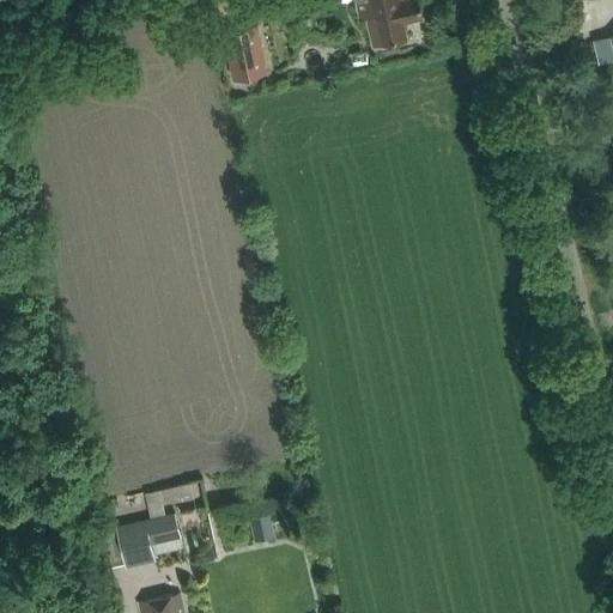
[(249,0),(216,0),(220,11),(249,0)]
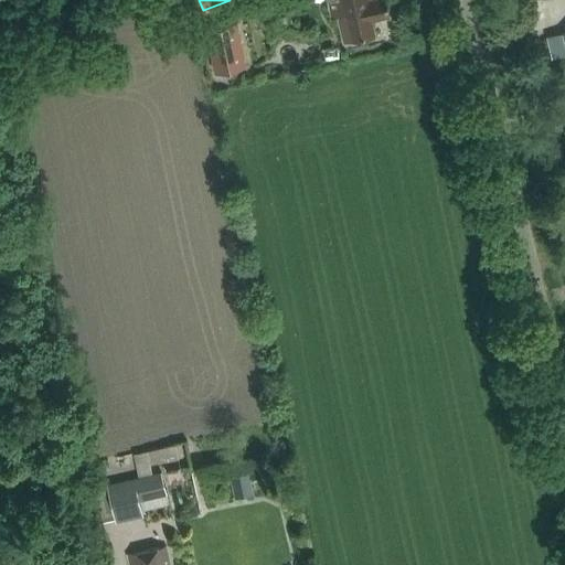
[(372,19),(388,16),(386,0),(327,0),(330,18),(339,16),(344,41),(374,35),(372,19)]
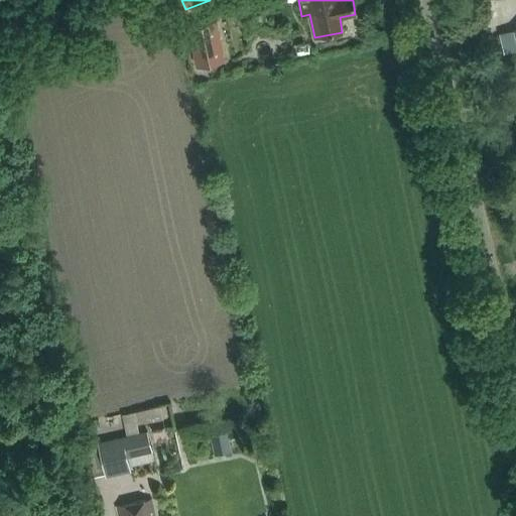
[(195,66),(224,58),(215,19),(186,25),(195,66)]
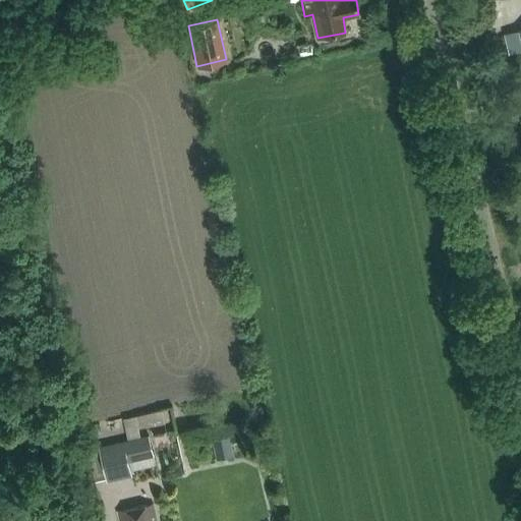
[(520,29),(508,32),(512,54),(520,51),(520,29)]
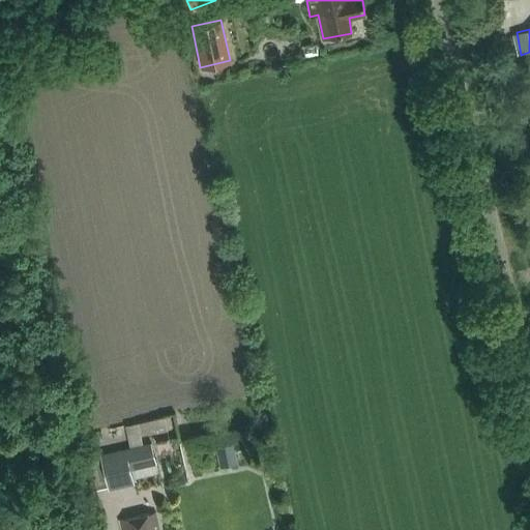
[(100,454),(109,487),(109,490),(136,483),(129,459),(155,452),(152,442),(100,454)]
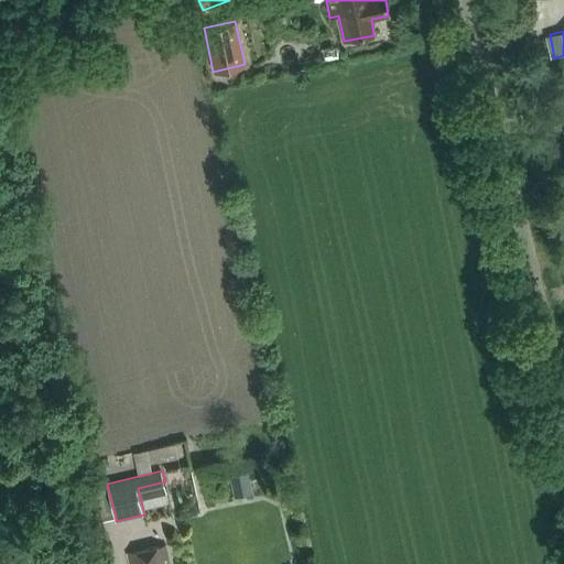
[(246,470),(231,474),(236,494),(251,490),(246,470)]
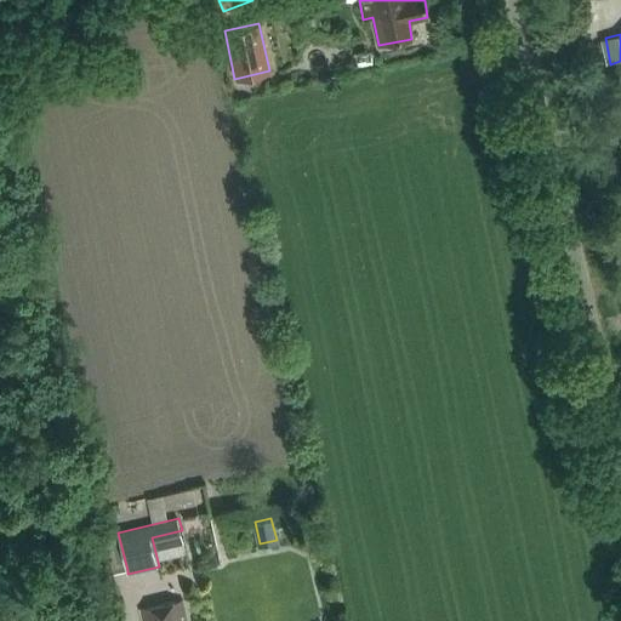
[(183,620),(186,620),(182,603),(174,603),(151,608),(141,611),(143,620),(183,620)]
